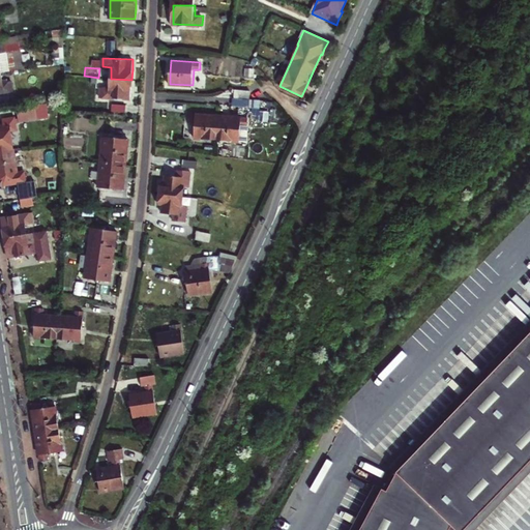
[(11,81),(2,82),(1,72),(0,72),(0,91),(12,90),(11,81)]
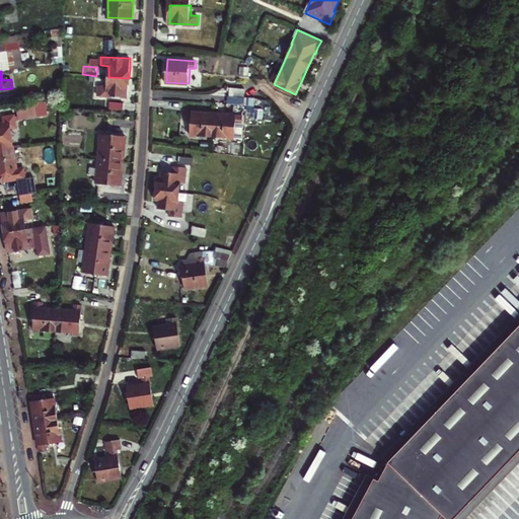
[(108,77),(107,86),(99,86),(98,94),(128,96),(129,88),(129,78),(108,77)]
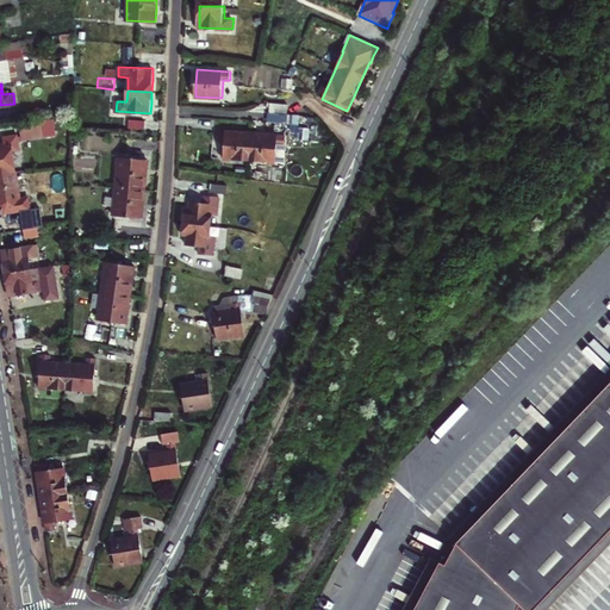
[(265,122),(280,123),(281,113),(266,113),(265,122)]
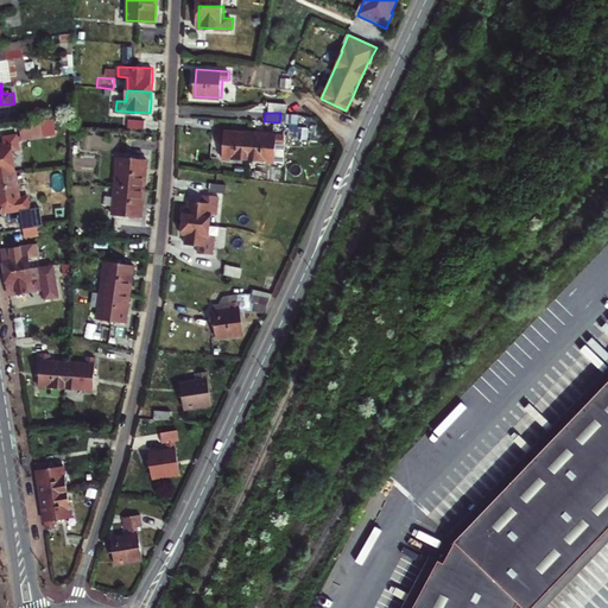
[(20,135),(17,135),(18,140),(21,139),(21,138),(42,135),(39,121),(19,125),(20,135)]
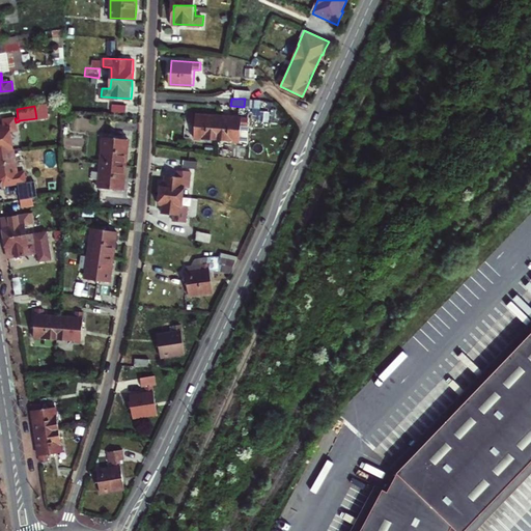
[(126,109),(111,108),(111,116),(124,117),(126,109)]
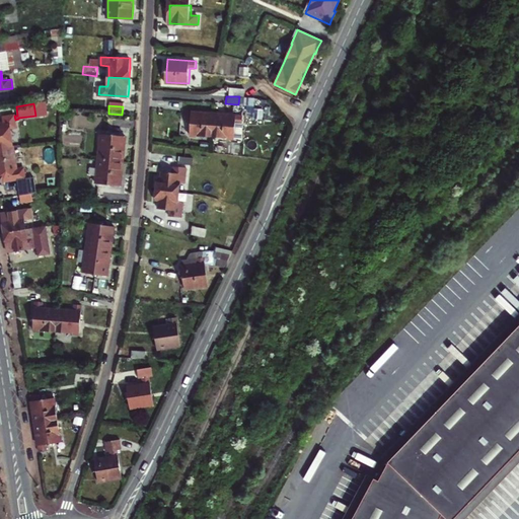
[(192,119),(191,135),(213,136),(215,114),(205,113),(186,112),(184,119),(192,119)]
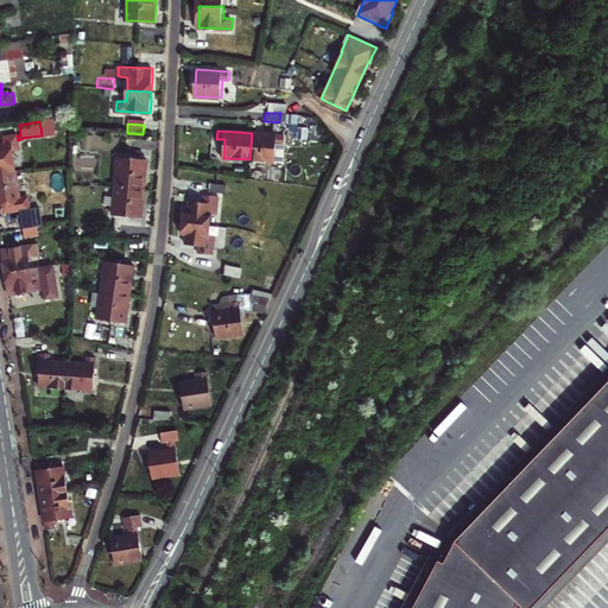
[(16,170),(12,150),(19,149),(18,140),(17,135),(17,133),(2,135),(5,144),(0,144),(0,172),(13,170),(14,170),(16,170)]
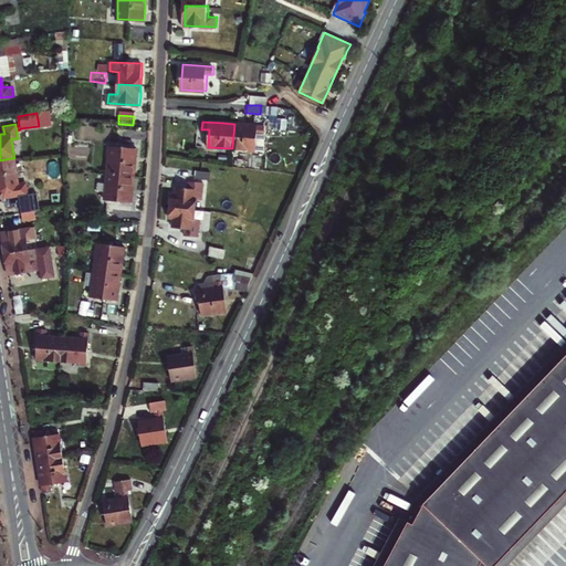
[(258,133),(263,133),(264,125),(242,124),(234,124),(232,148),(255,150),(258,133)]
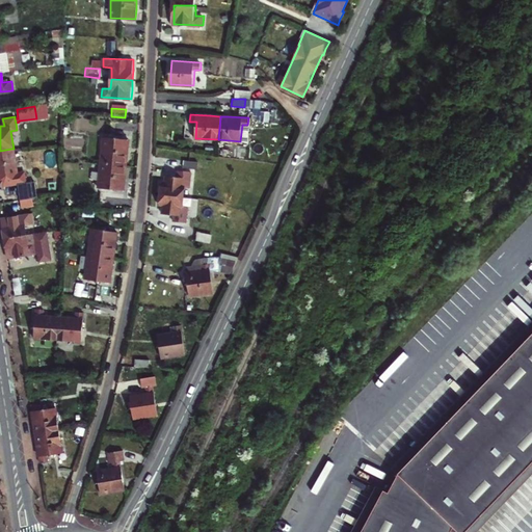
[(130,139),(104,136),(102,162),(127,164),(129,150),(130,139)]
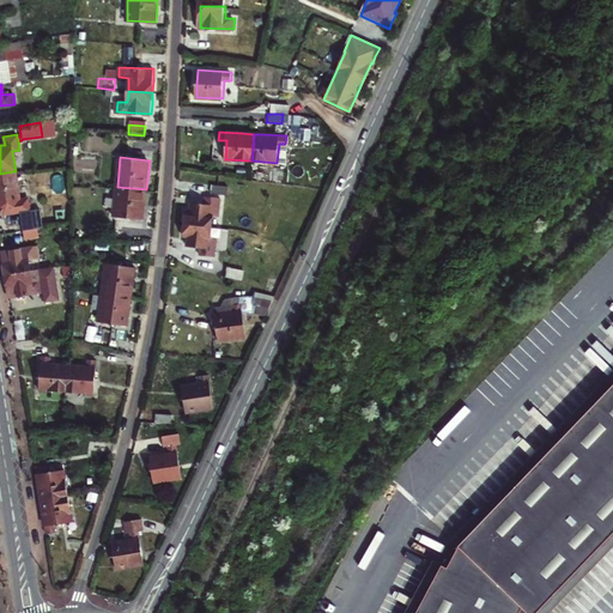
[(20,211),(30,210),(28,196),(19,198),(17,184),(16,186),(13,171),(0,174),(0,210),(4,213),(7,211),(7,213),(20,211)]
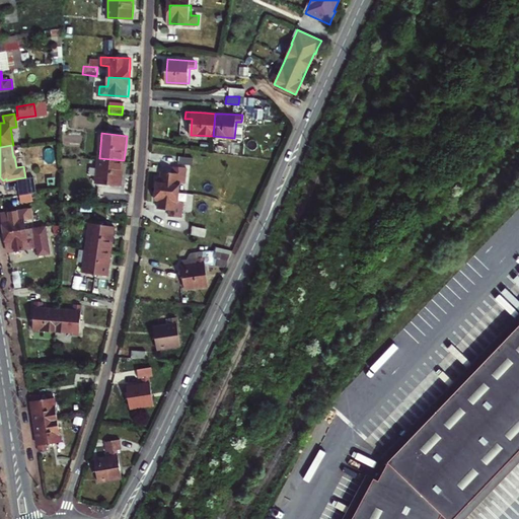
[(179,163),(194,164),(194,157),(179,156),(179,163)]
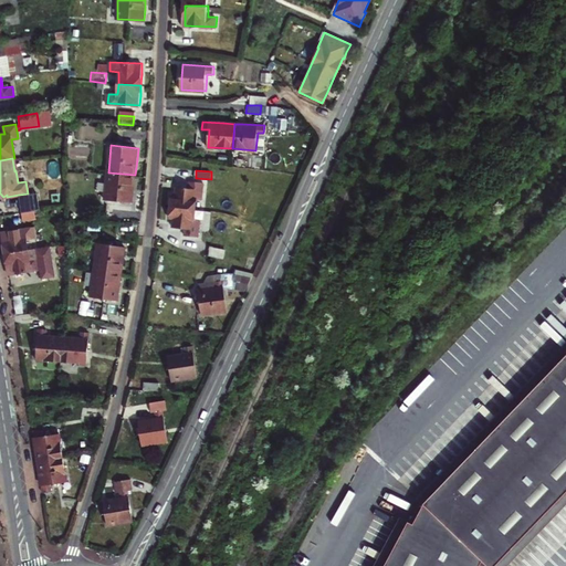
[(105,198),(133,201),(134,190),(135,175),(108,173),(105,198)]
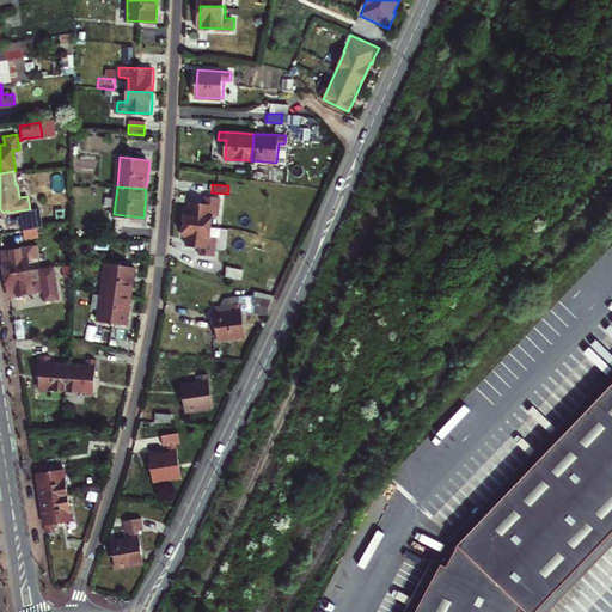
[(221,199),(207,199),(207,206),(193,204),(191,208),(191,213),(188,213),(187,225),(213,227),(214,215),(219,216),(221,199)]
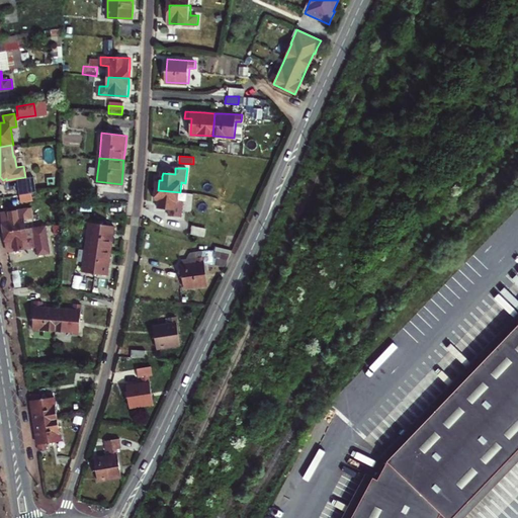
[(25,177),(17,178),(21,201),(32,199),(31,192),(36,191),(34,176),(25,177)]
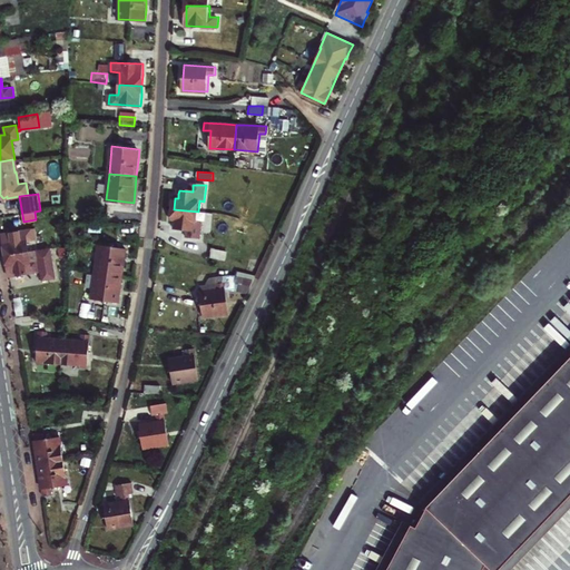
[(175,225),(175,228),(188,229),(188,237),(200,238),(203,223),(197,222),(198,212),(174,209),(173,219),(176,220),(175,225)]
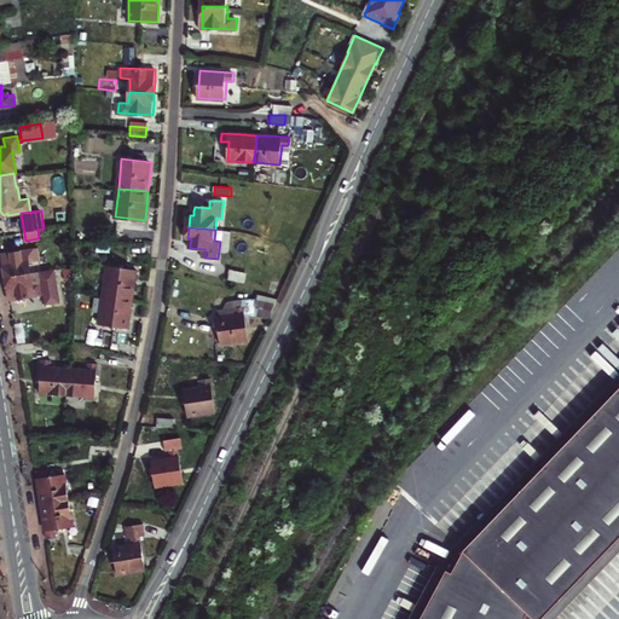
[(36,249),(3,254),(4,265),(5,276),(30,272),(29,261),(39,259),(36,249)]
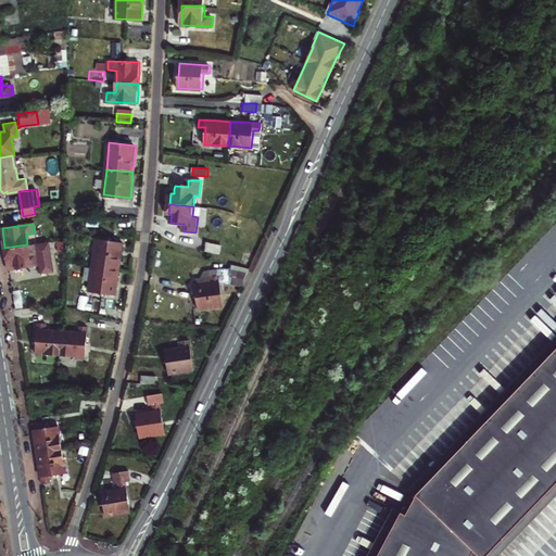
[(222,243),(223,235),(207,234),(207,241),(222,243)]
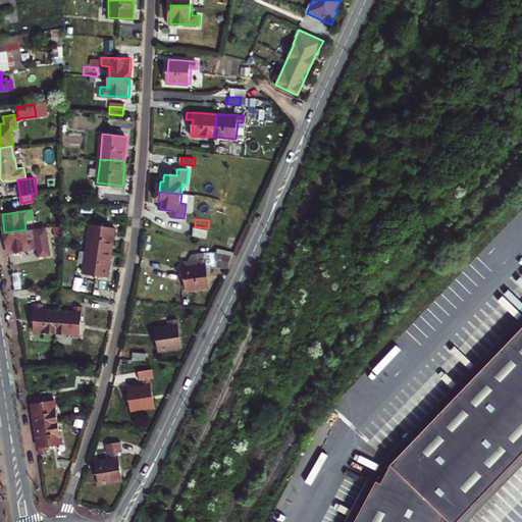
[(88,249),(112,253),(115,238),(116,227),(92,223),(88,249)]
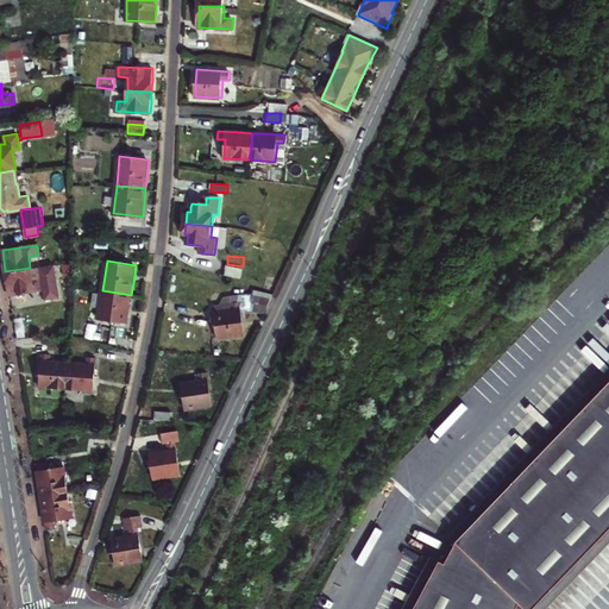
[(7,283),(8,290),(8,294),(46,288),(48,296),(61,295),(56,265),(41,267),(30,268),(5,271),(7,283)]
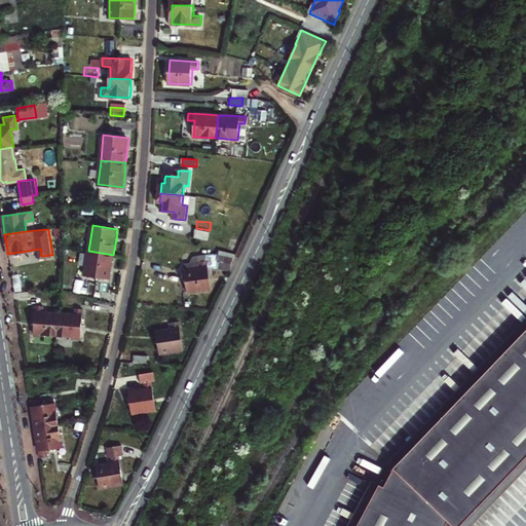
[(111,268),(113,255),(88,251),(85,275),(110,278),(111,268)]
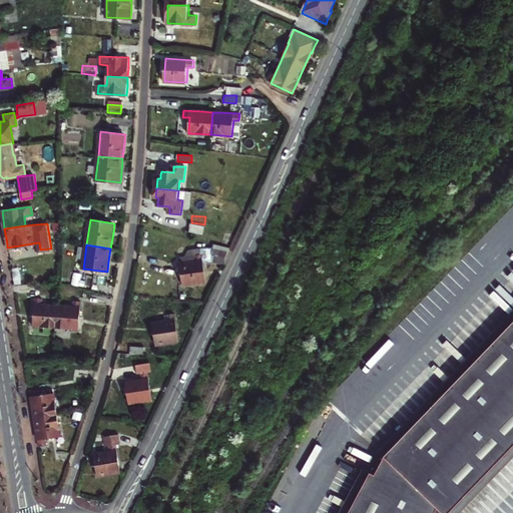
[(201,252),(194,254),(195,261),(179,264),(183,284),(206,280),(204,268),(202,260),(201,252)]
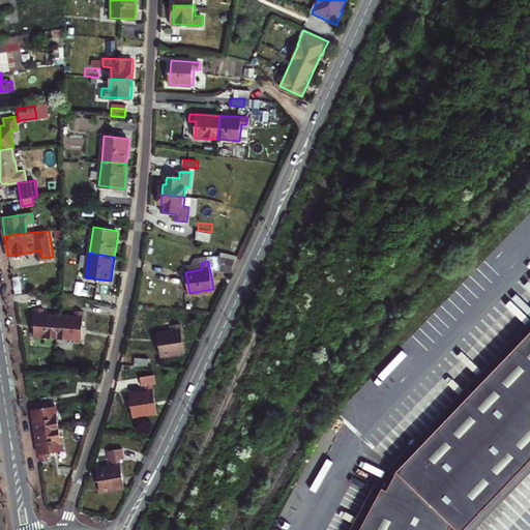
[(60,316),(43,315),(43,308),(36,307),(35,325),(34,336),(58,339),(60,316)]
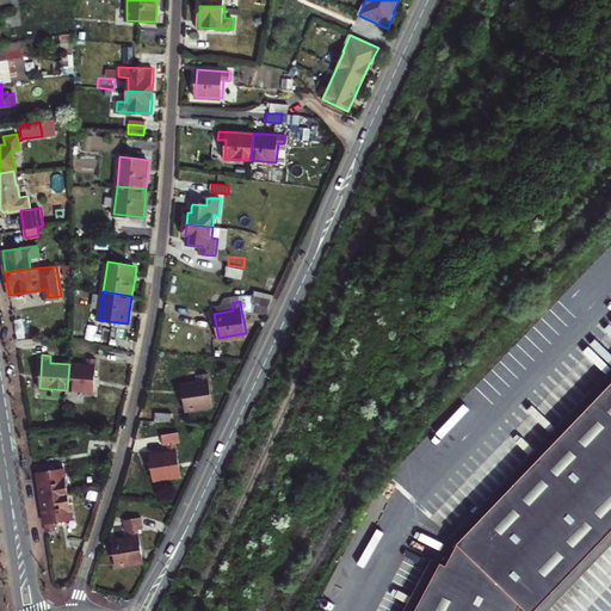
[(87,365),(69,364),(67,390),(93,393),(94,381),(97,359),(88,358),(87,365)]
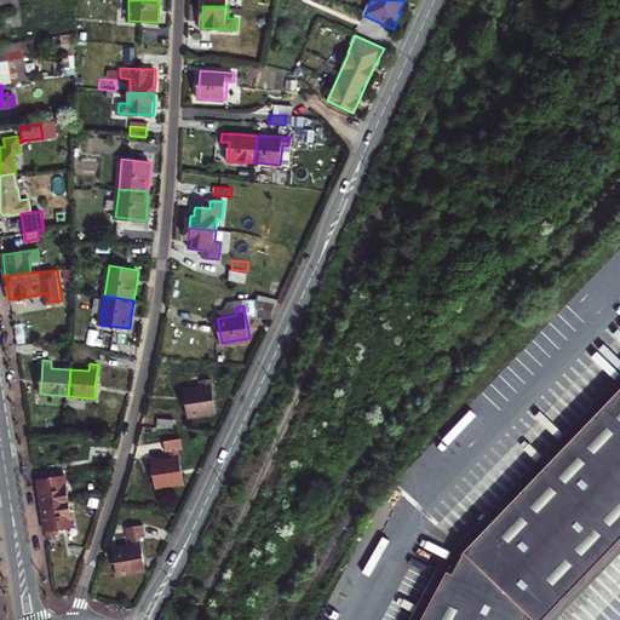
[(436,564),(407,619),(579,619),(619,578),(619,375),(452,550),(460,558),(453,573),(436,564)]
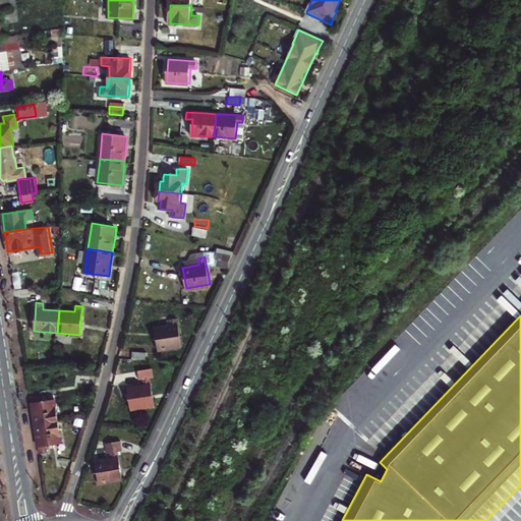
[(170,319),(171,326),(155,329),(158,350),(182,346),(181,342),(177,317),(170,319)]
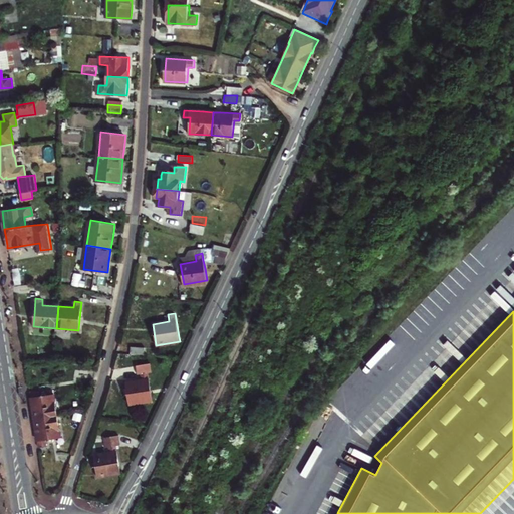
[(181,329),(192,328),(192,320),(181,321),(181,329)]
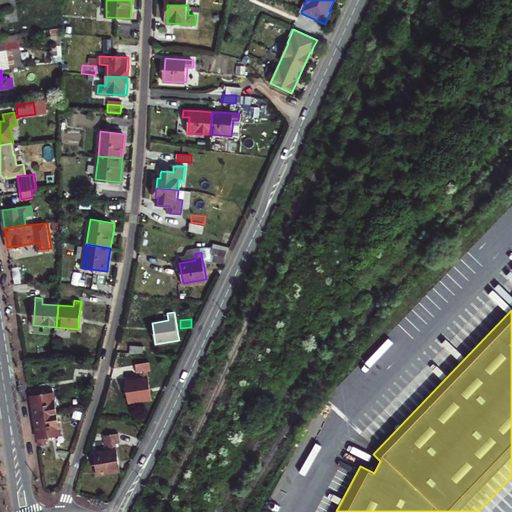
[(146,349),(132,349),(132,357),(146,357),(146,349)]
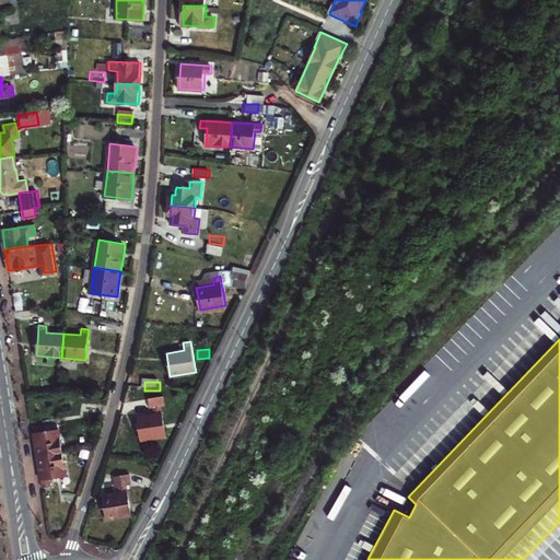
[(148,398),(150,408),(153,407),(154,415),(138,418),(141,441),(166,435),(165,422),(162,405),(165,405),(163,395),(148,398)]
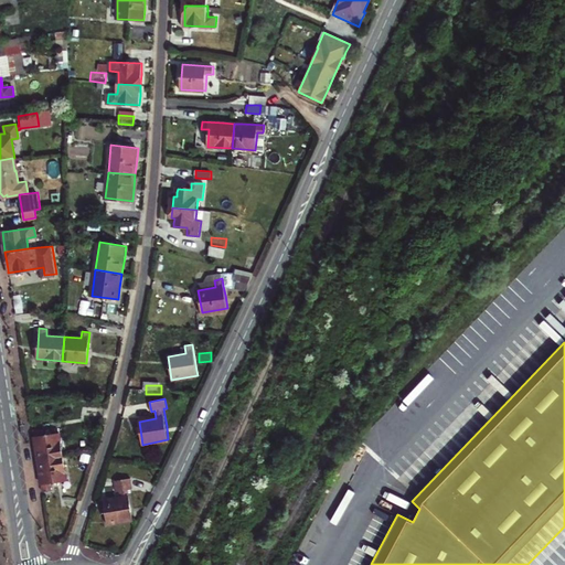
[(59,426),(41,428),(42,435),(60,433),(59,426)]
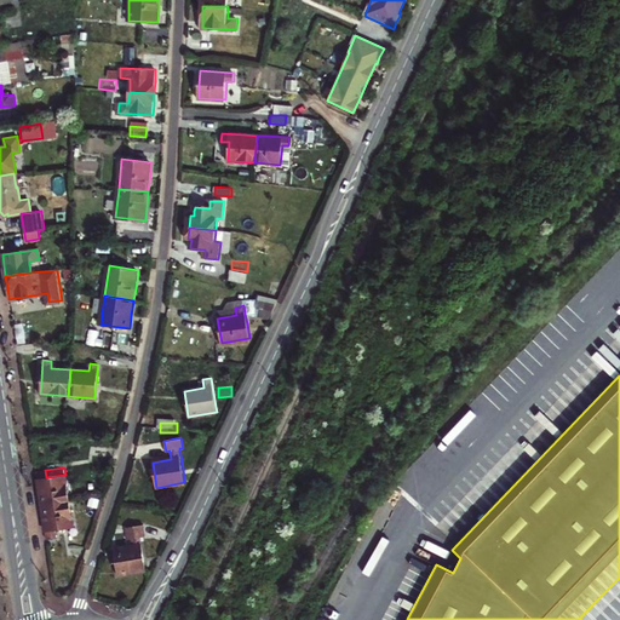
[(69,501),(65,475),(46,477),(45,470),(36,472),(39,492),(41,506),(69,501)]
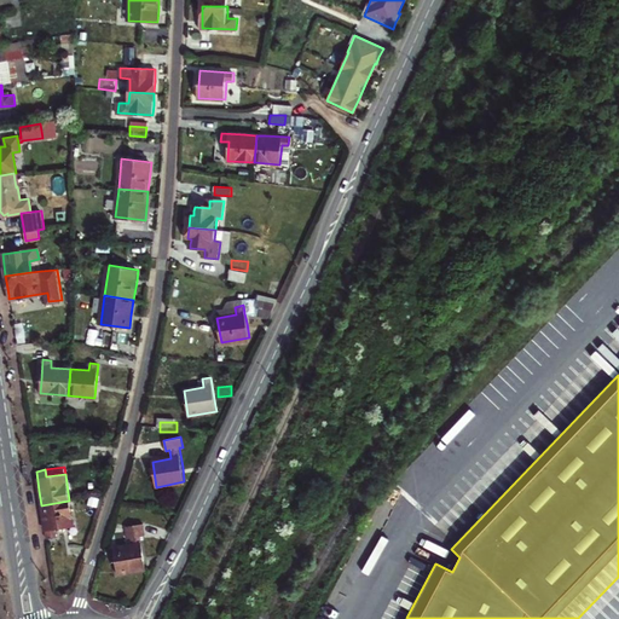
[(47,538),(57,537),(56,530),(74,526),(69,501),(41,505),(44,520),(47,538)]
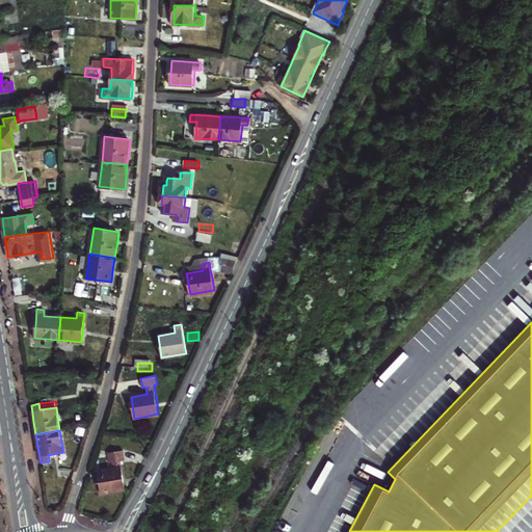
[(108,452),(110,462),(113,461),(114,469),(98,472),(102,494),(126,489),(124,476),(121,460),(125,459),(123,449),(108,452)]
